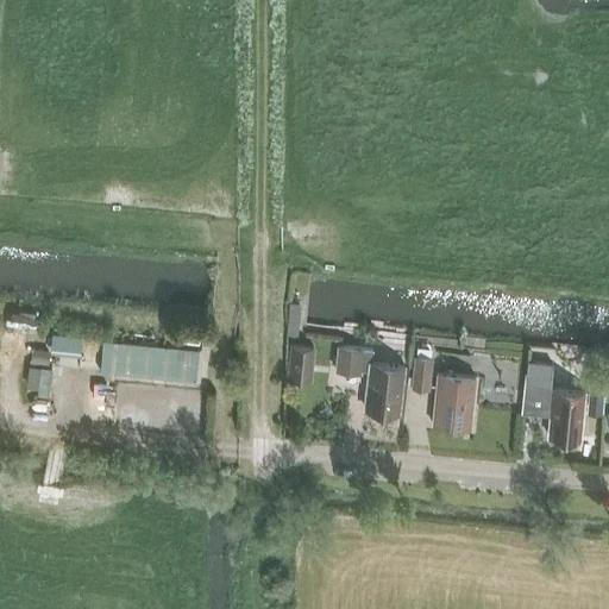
[(289,302),(287,327),(287,334),(296,336),(297,327),(300,303),(289,302)]
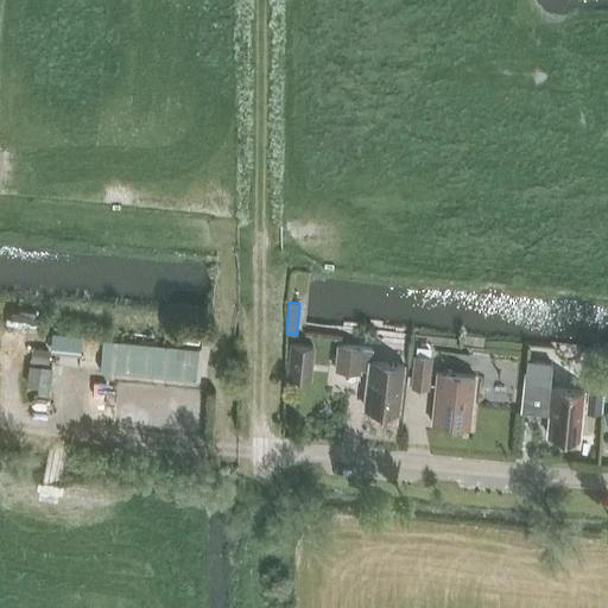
[(56,328),(54,346),(82,349),(84,333),(56,328)]
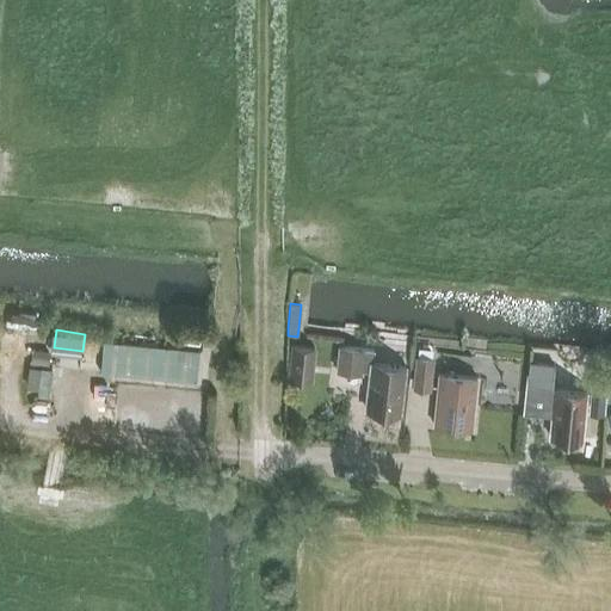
[(180,343),(199,345),(201,331),(181,329),(180,343)]
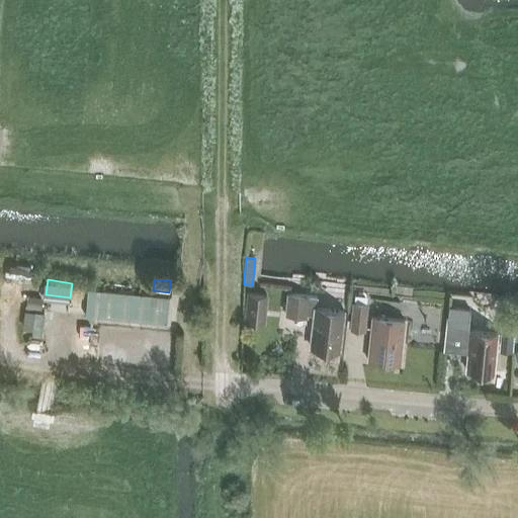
[(168,297),(86,290),(84,317),(166,324),(168,297)]
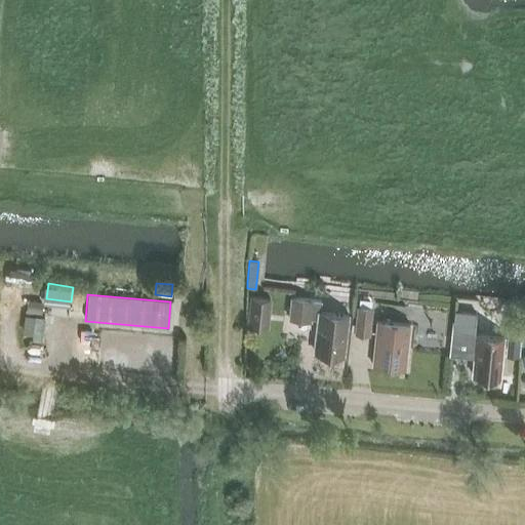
[(269,299),(250,297),(248,325),(267,327),(269,299)]
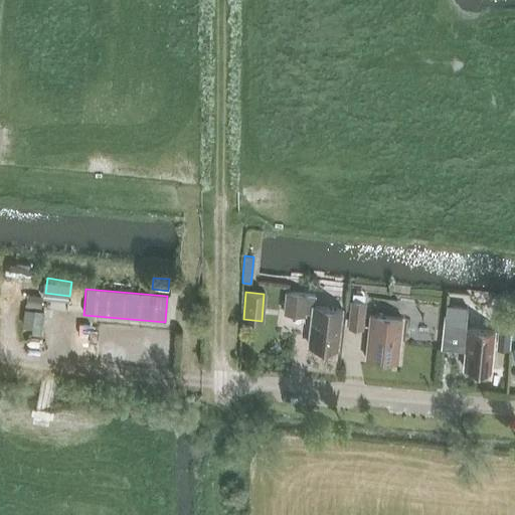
[(311,314),(308,347),(336,350),(340,309),(314,307),(315,296),(285,293),(283,313),(305,316),(305,313),(311,314)]
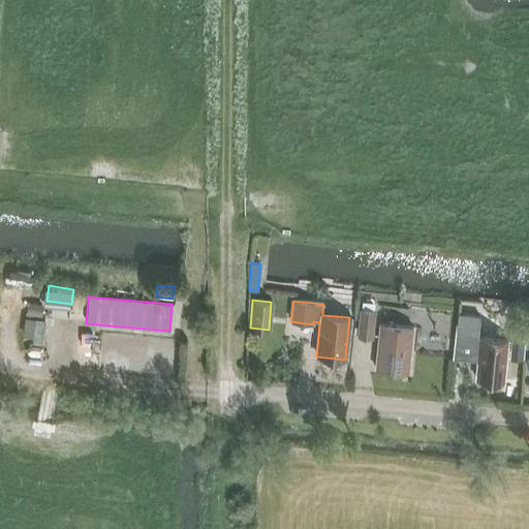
[(42,305),(27,304),(26,315),(40,316),(42,305)]
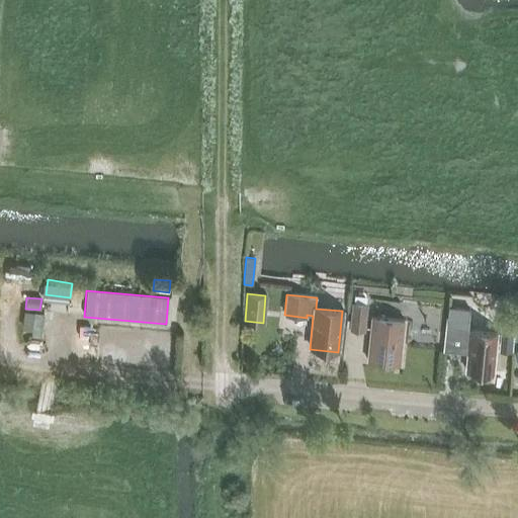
[(367,305),(351,303),(349,331),(364,333),(367,305)]
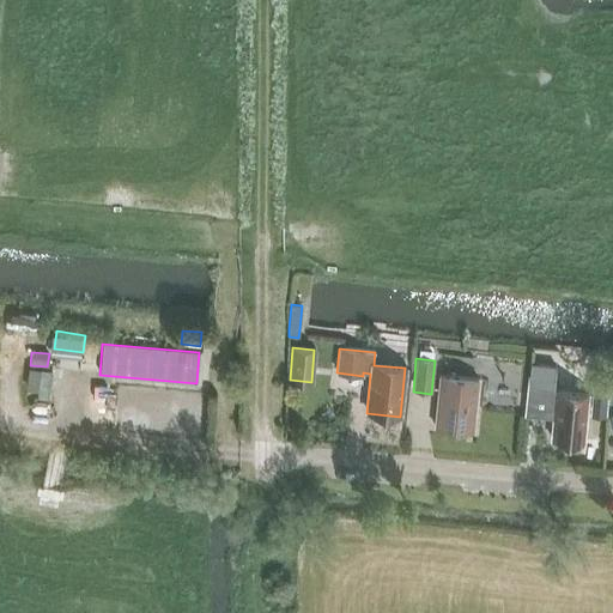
[(530,364),(525,416),(553,418),(551,439),(583,442),(587,394),(553,390),(556,366),(530,364)]
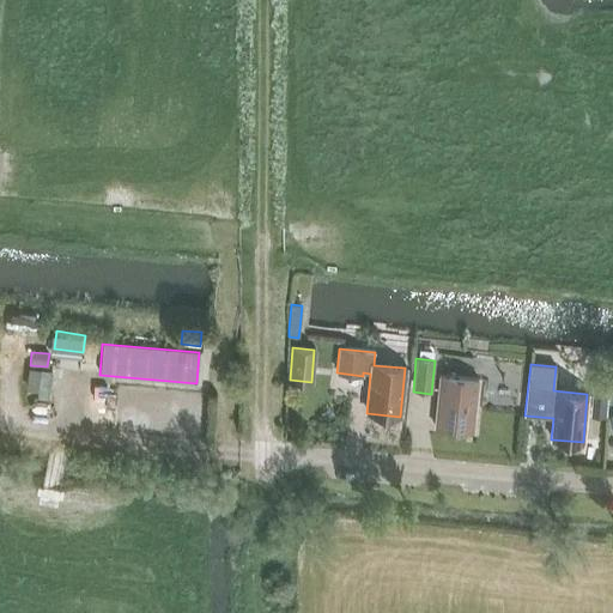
[(37,390),(40,370),(29,368),(25,389),(37,390)]
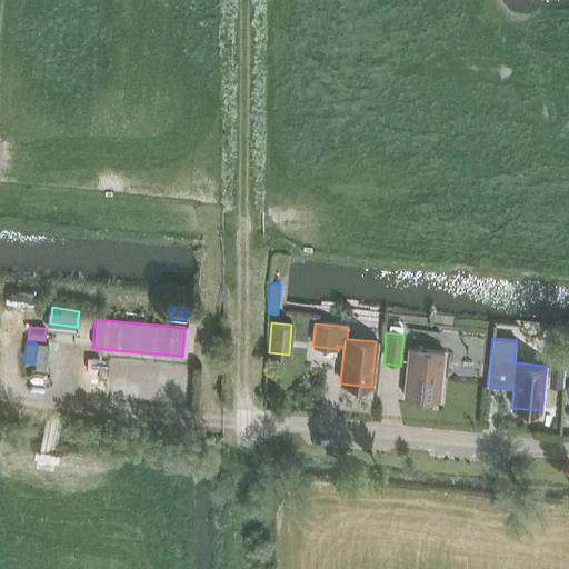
[(442,352),(408,349),(403,397),(438,400),(442,352)]
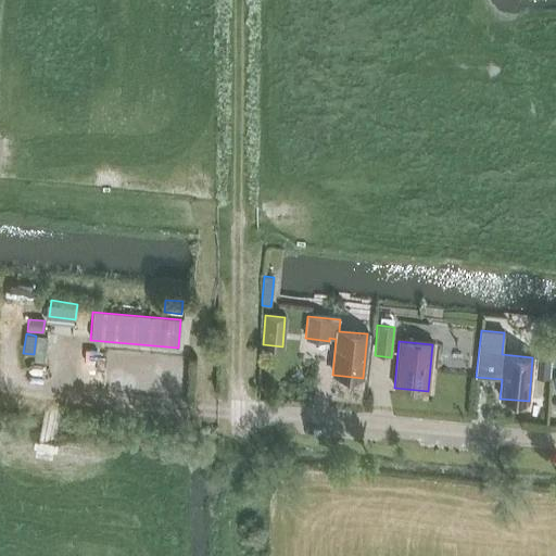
[(539,348),(536,367),(551,368),(553,350),(539,348)]
